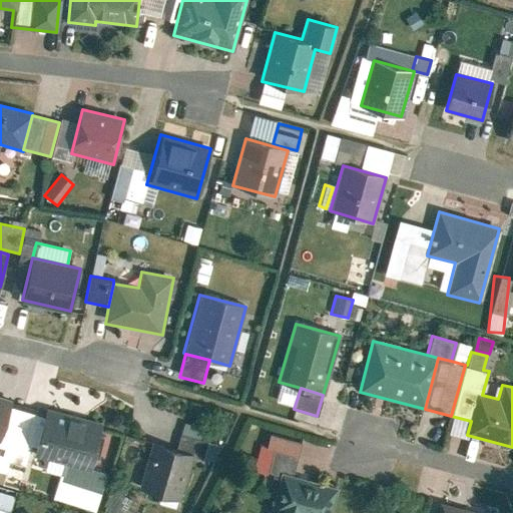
[(0,472),(20,478),(38,417),(8,408),(10,400),(0,396),(0,472)]
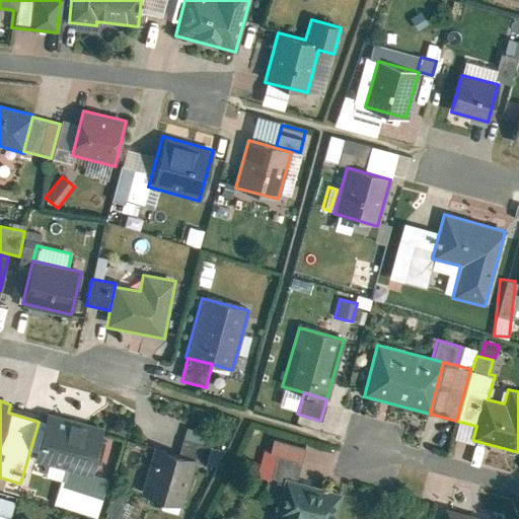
[(88,476),(101,429),(48,414),(34,461),(88,476)]
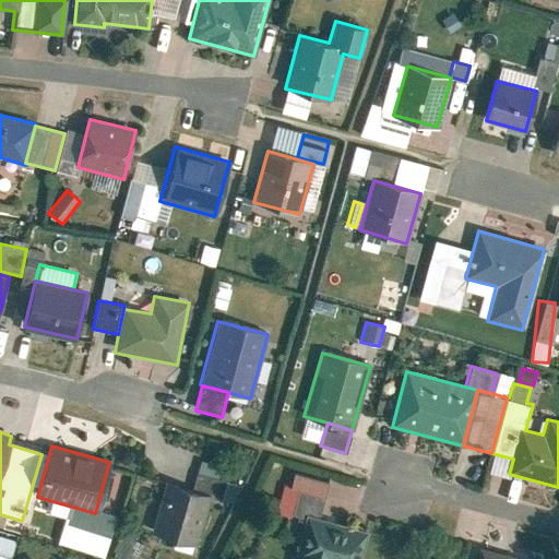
[(191,484),(213,490),(219,465),(199,460),(191,484)]
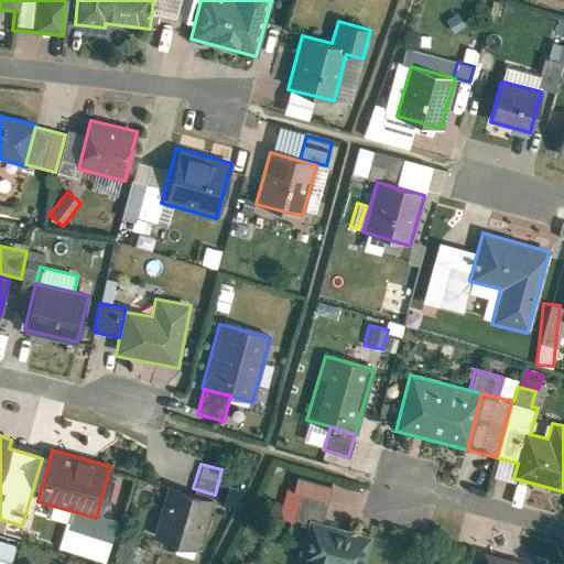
[(329,486),(297,476),(293,492),(325,502),(329,486)]
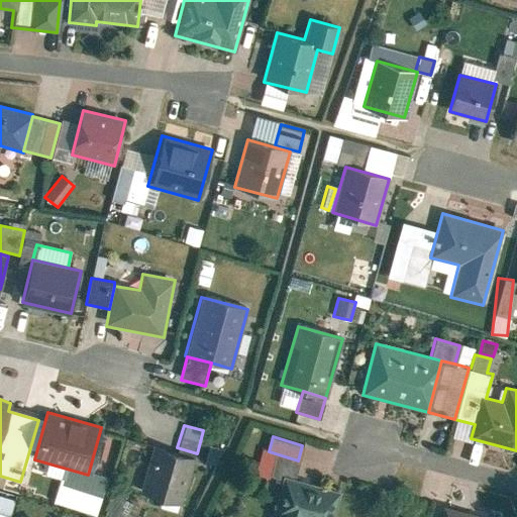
[(140,492),(182,504),(195,460),(154,447),(140,492)]
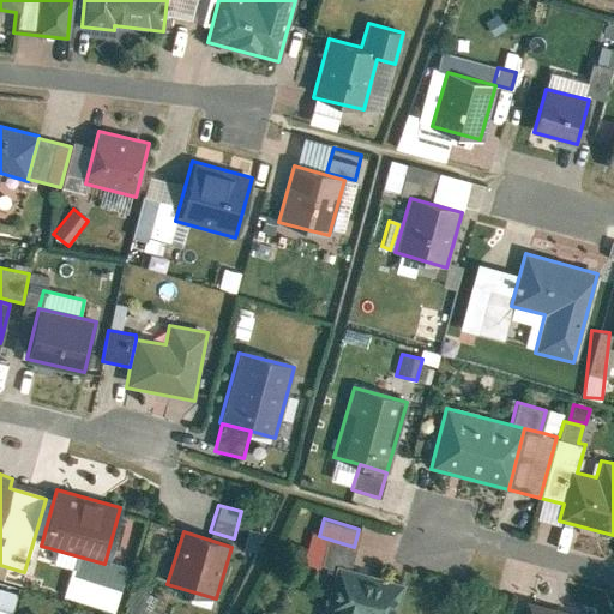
[(78,559),(66,597),(114,612),(127,567),(107,561),(104,567),(78,559)]
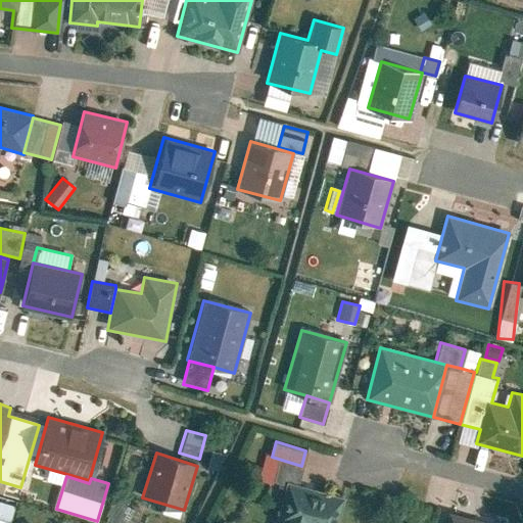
[(336,522),(342,500),(287,484),(276,522),(336,522)]
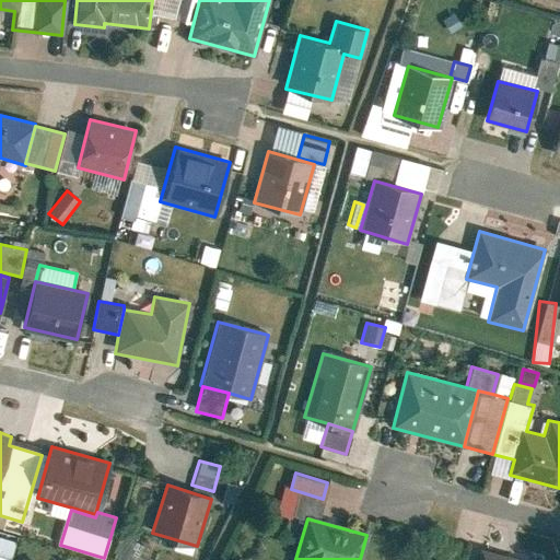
[(16,535),(0,531),(0,555),(10,558),(16,535)]
